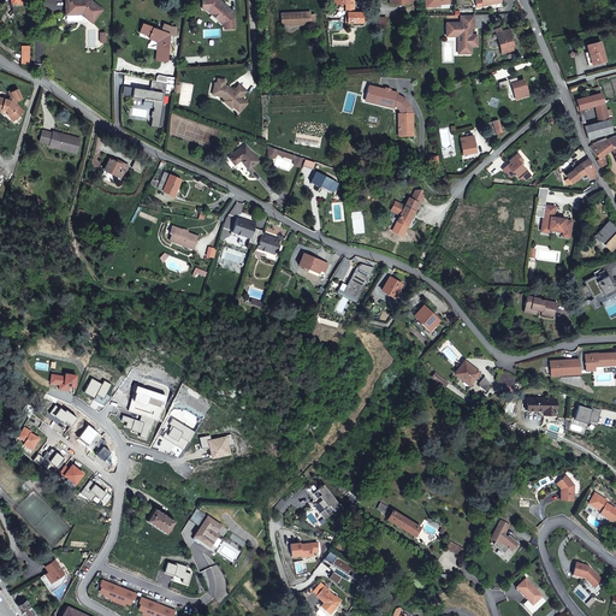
[(102,10),(89,0),(65,0),(66,12),(72,11),(72,15),(82,15),(93,23),(102,10)]
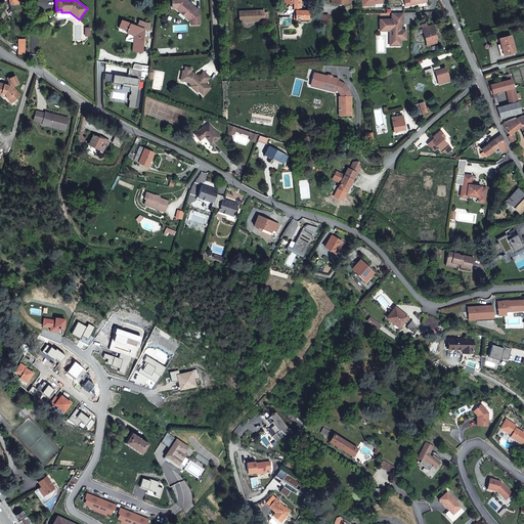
[(193,9),(192,7),(191,5),(187,1),(187,0),(171,0),(172,8),(175,8),(180,12),(181,10),(187,15),(186,17),(190,23),(191,25),(200,25),(199,8),(193,9)]
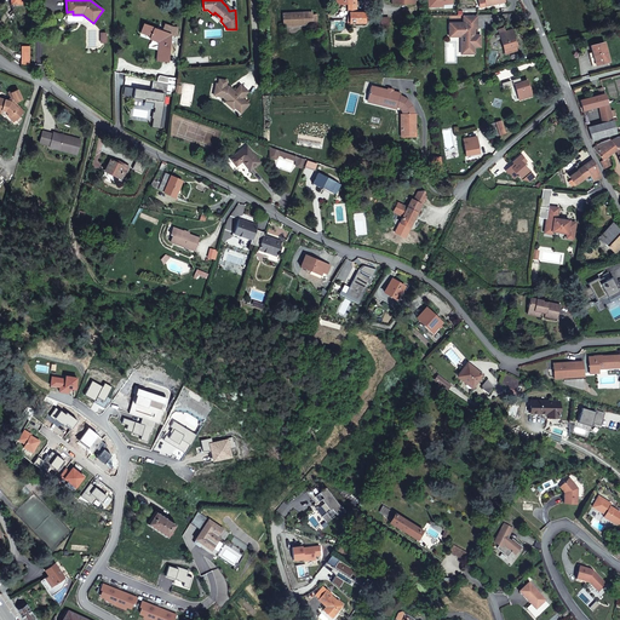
[(356,12),(356,0),(334,0),(336,4),(349,4),(349,23),(366,22),(366,12),(356,12)]
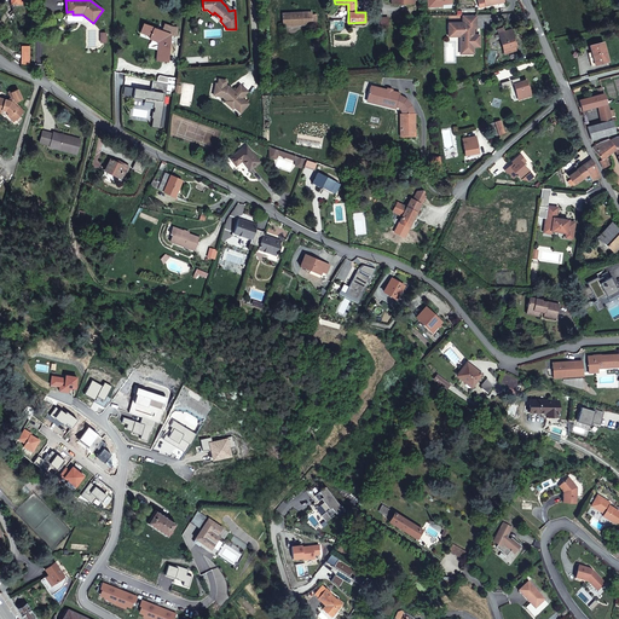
[(312,12),(282,13),(283,25),(312,24),(312,23),(317,23),(317,15),(312,15),(312,12)]
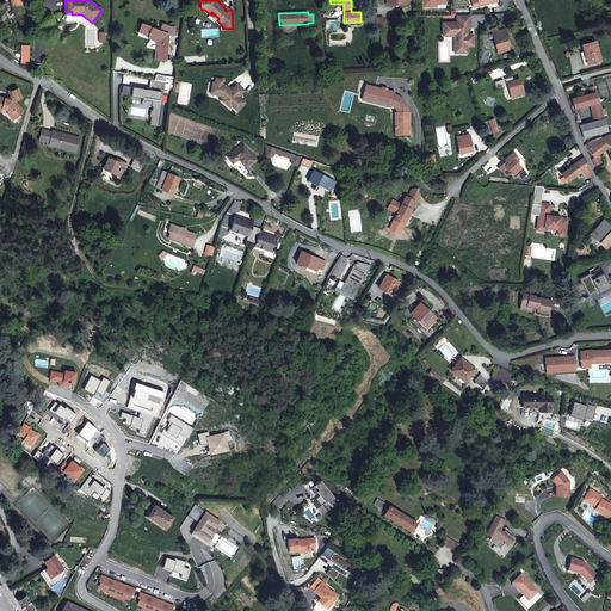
[(470,28),(470,14),(457,16),(457,23),(443,23),(443,36),(458,36),(460,41),(457,41),(458,51),(464,51),(464,53),(468,53),(468,47),(474,45),(474,35),(466,35),(466,30),(468,30),(468,28),(470,28)]
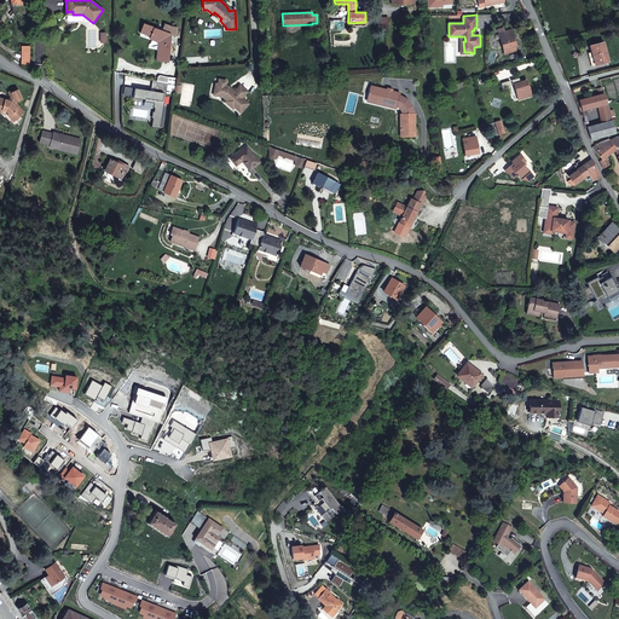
[(388,19),(377,21),(379,30),(388,29),(388,19)]
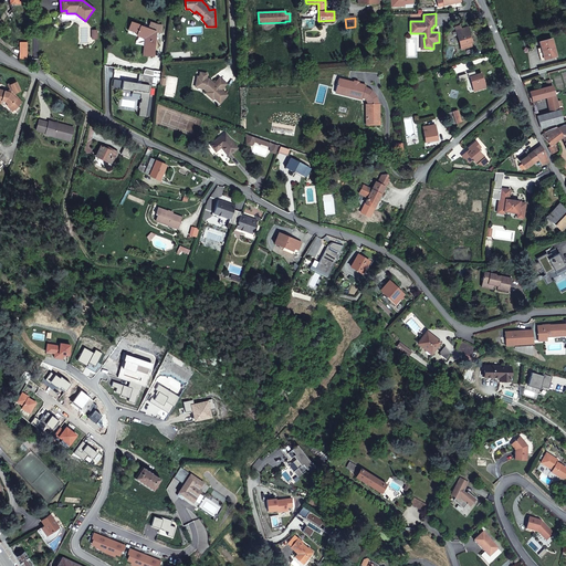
[(161,25),(159,25),(152,22),(148,29),(142,27),(142,25),(132,22),(129,29),(138,32),(137,34),(146,38),(144,55),(153,56),(155,32),(161,32),(161,25)]
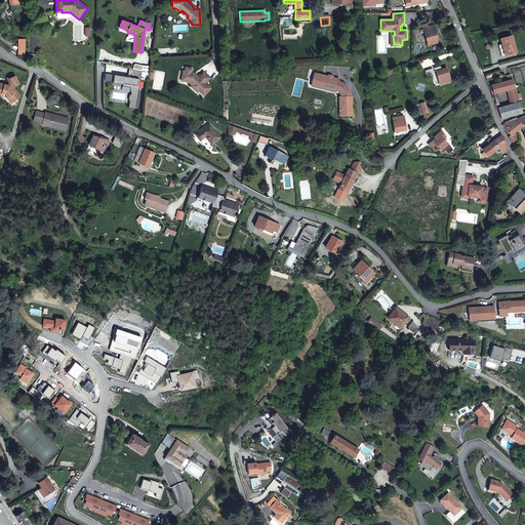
[(422,26),(423,28),(427,42),(428,45),(433,44),(432,41),(437,39),(438,39),(434,25),(428,27),(428,25),(422,26)]
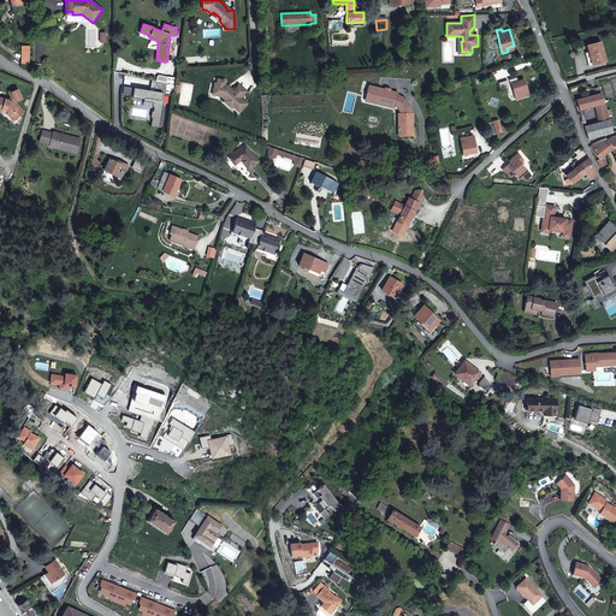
[(605,61),(600,42),(587,46),(588,52),(592,65),(605,61)]
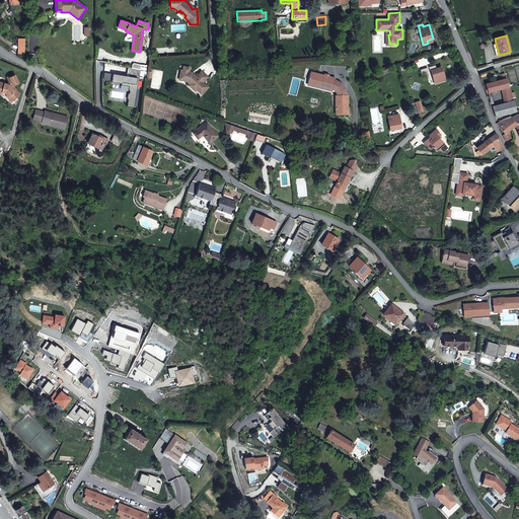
[(127,106),(134,108),(139,78),(140,78),(141,70),(126,66),(124,76),(113,74),(112,82),(131,85),(134,86),(133,91),(130,90),(127,106)]
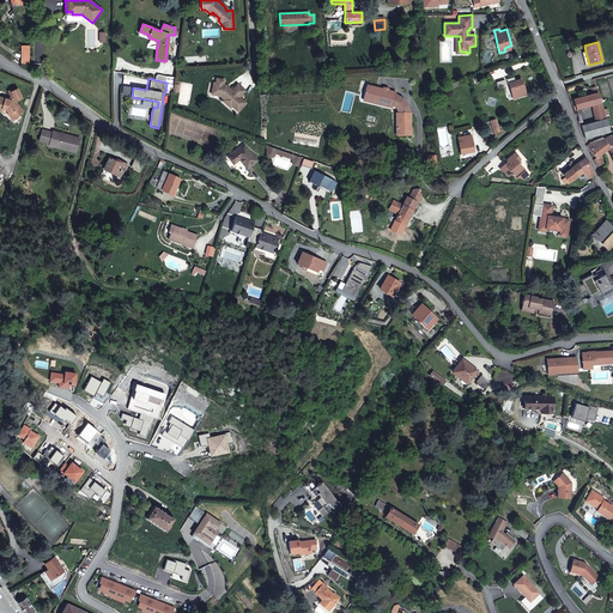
[(244,92),(237,85),(232,91),(230,89),(229,90),(225,86),(226,85),(223,85),(224,80),(217,78),(216,83),(214,83),(212,92),(222,93),(220,96),(224,99),(223,101),(230,108),(232,105),(238,111),(246,103),(240,97),(244,92)]
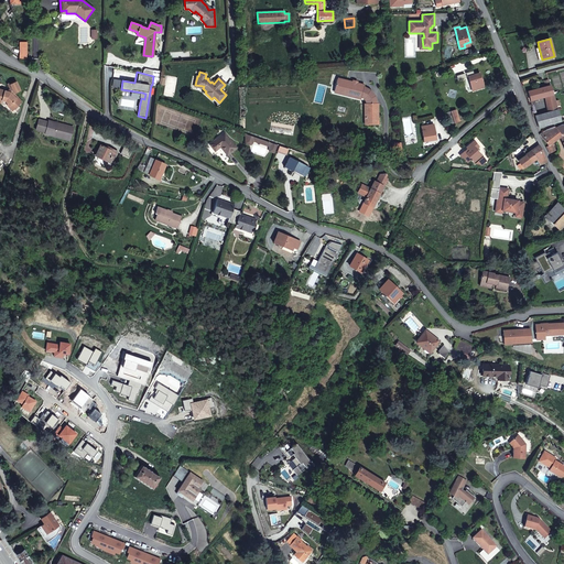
[(484,87),(479,73),(468,76),(473,90),(484,87)]
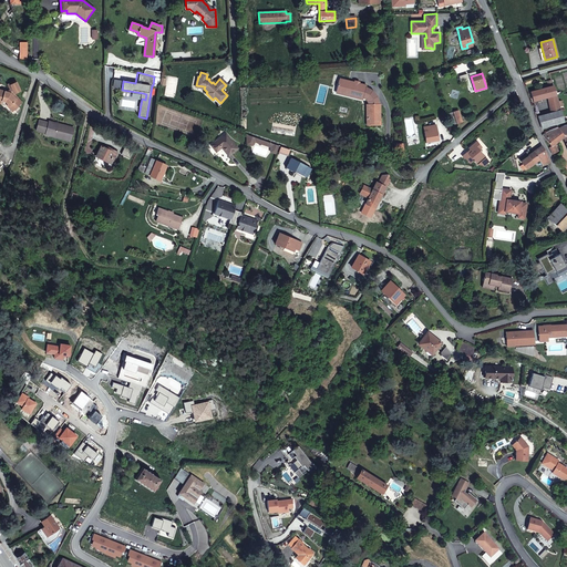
[(354,83),(339,80),(336,91),(344,92),(344,91),(352,93),(351,96),(359,99),(359,96),(363,98),(364,94),(366,88),(367,86),(358,84),(358,86),(354,85),(354,83)]
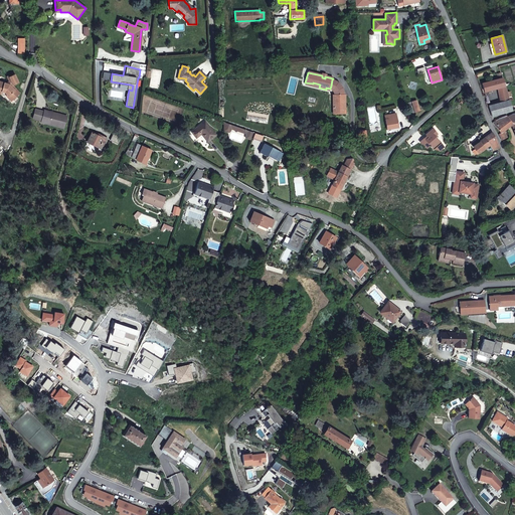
[(489,81),(482,83),(484,92),(498,89),(505,87),(505,86),(504,84),(501,72),(497,73),(498,78),(497,79),(489,81)]
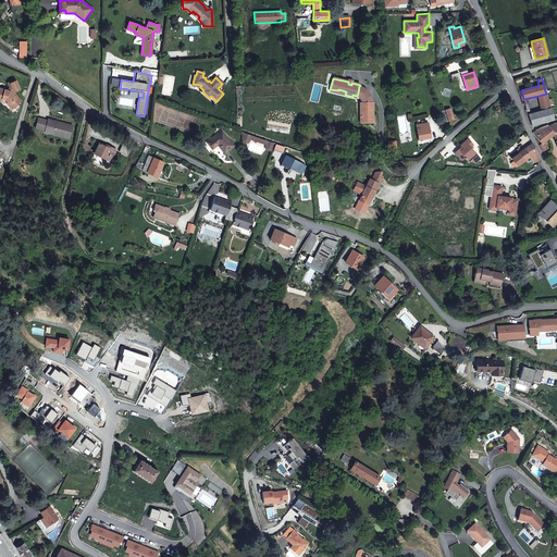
[(8,84),(10,88),(11,89),(9,90),(0,88),(0,101),(1,101),(2,99),(5,100),(8,102),(10,104),(11,103),(14,108),(22,101),(14,93),(21,89),(16,79),(8,84)]
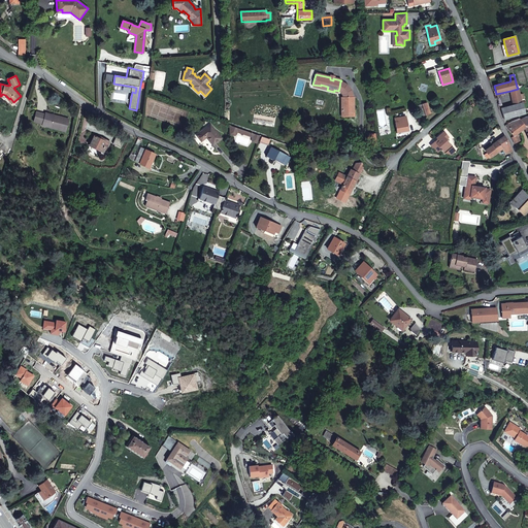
[(351,90),(347,85),(340,81),(339,88),(341,89),(344,91),(345,93),(347,97),(354,96),(351,90)]
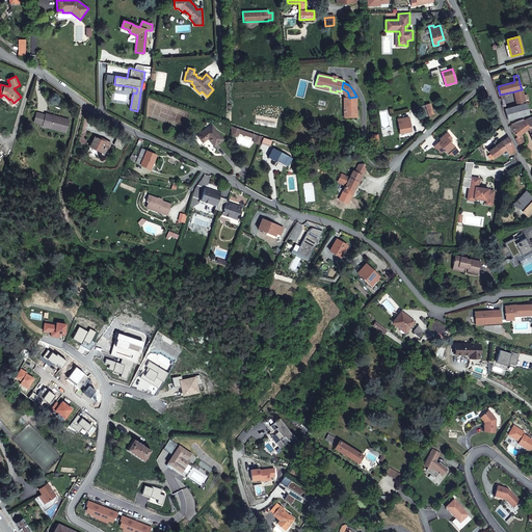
[(330,87),(323,85),(323,86),(315,85),(315,87),(341,94),(341,92),(337,92),(329,90),(330,87)]
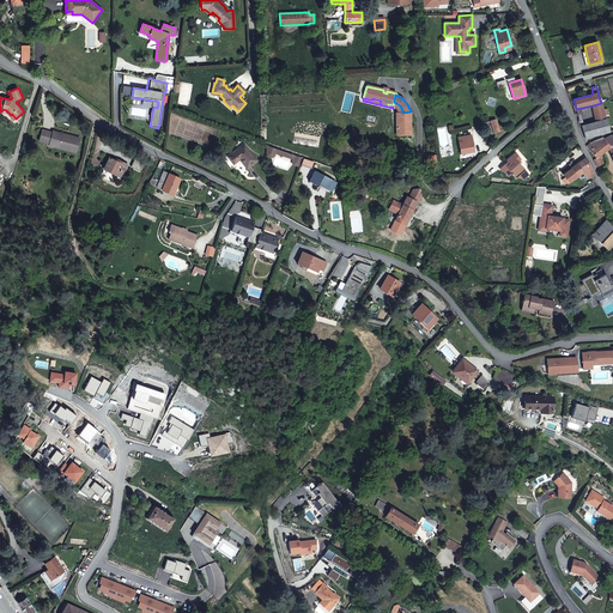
[(400,105),(396,103),(394,102),(393,105),(395,107),(398,109),(399,113),(402,113),(401,108),(400,105)]
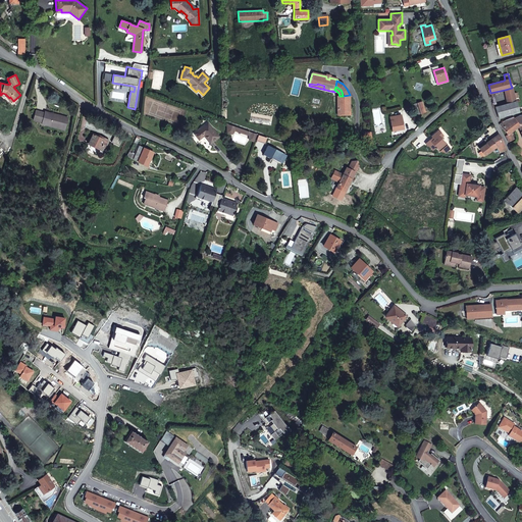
[(515,98),(512,88),(505,90),(507,104),(516,102),(515,98)]
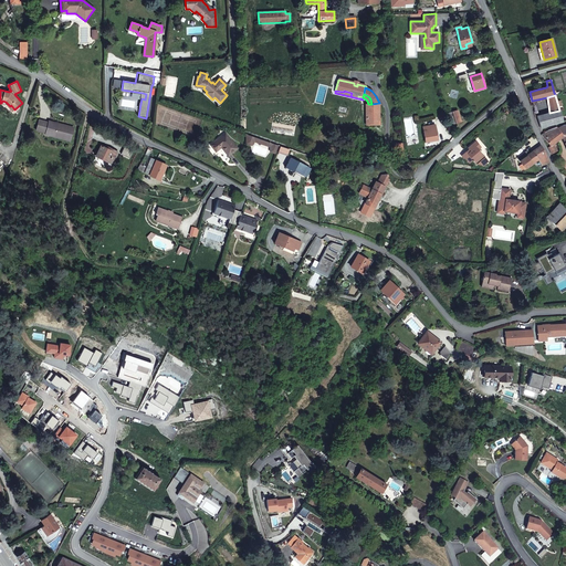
[(379,121),(379,103),(371,104),(368,104),(366,104),(366,125),(378,125),(377,121),(379,121)]
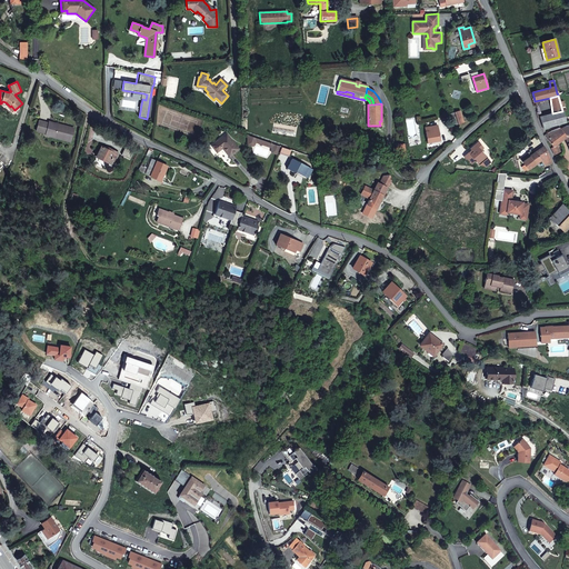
[(463,122),(460,110),(455,112),(450,113),(453,126),(458,125),(463,122)]
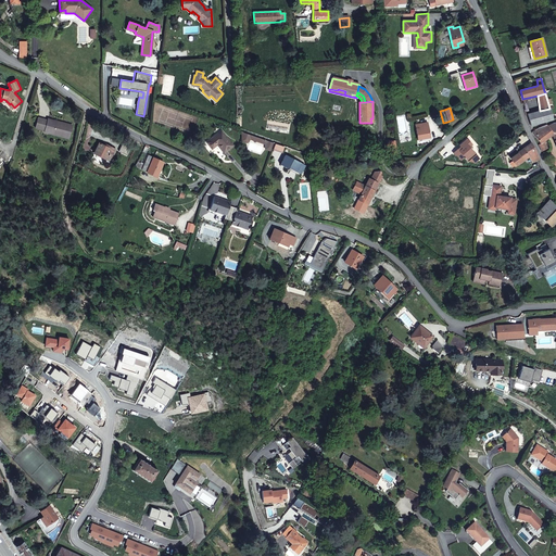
[(530,113),(527,114),(528,115),(531,125),(553,119),(550,109),(540,111),(530,113)]
